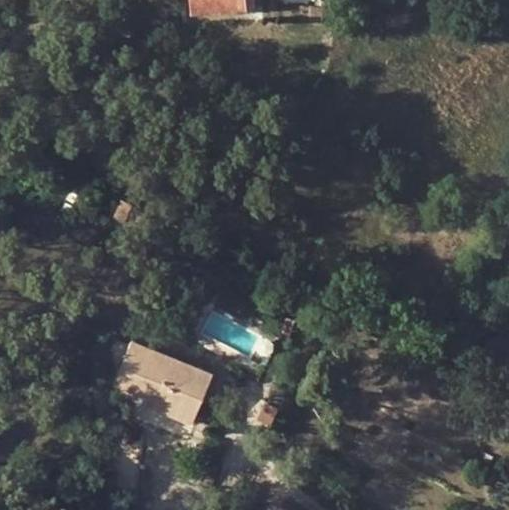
[(193,0),(195,13),(251,10),(249,0),(193,0)]
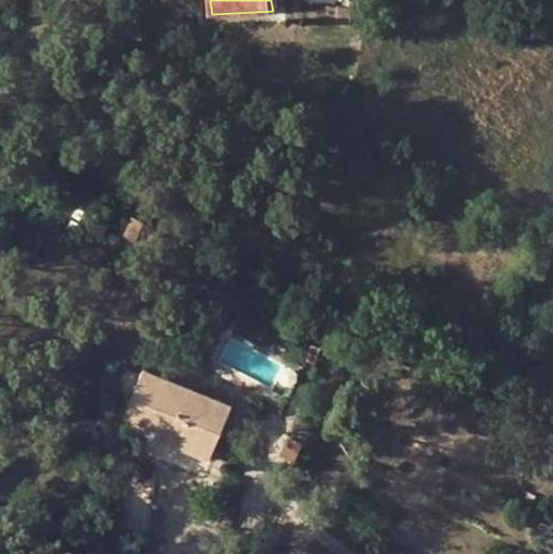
[(279,0),(271,0),(273,11),(280,11),(279,0)]
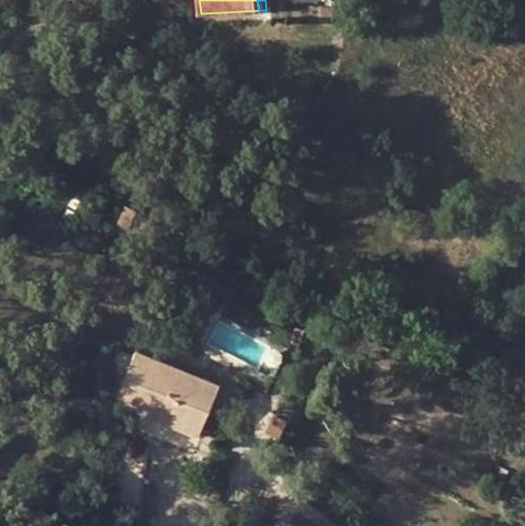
[(299,327),(298,330),(298,332),(295,347),(302,349),(307,328),(299,327)]
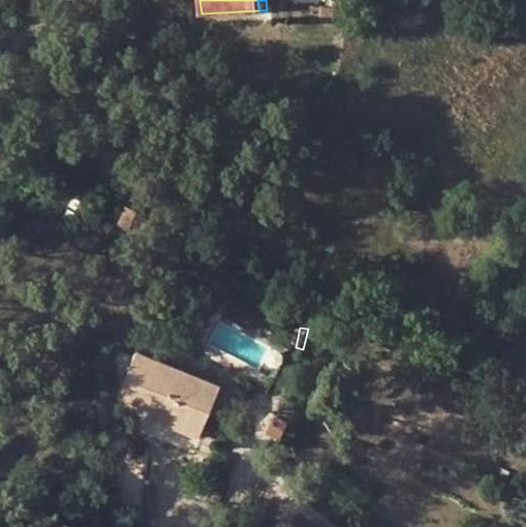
[(220,386),(136,353),(119,395),(155,408),(152,417),(199,437),(220,386)]
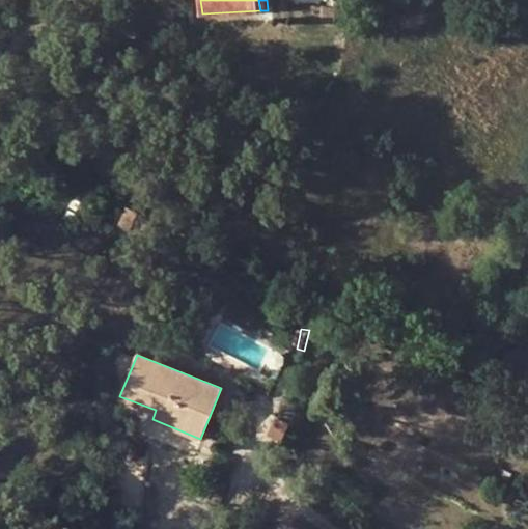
[(156,410),(119,396),(116,405),(153,419),(156,410)]
